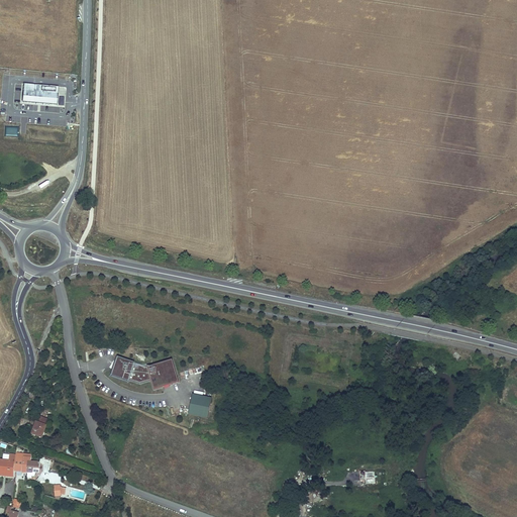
[(24,84),(22,102),(58,104),(59,86),(24,84)]
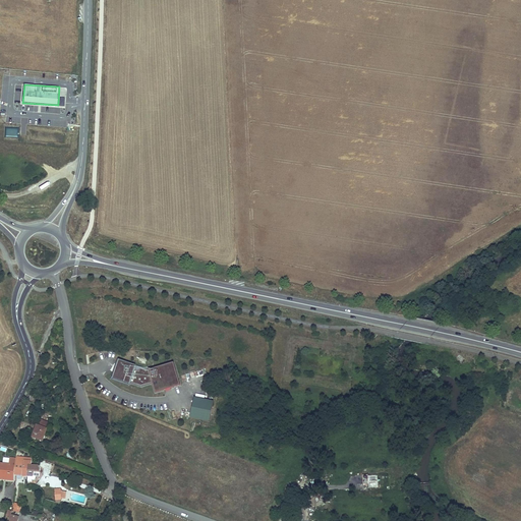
[(18,137),(18,127),(5,127),(5,137),(18,137)]
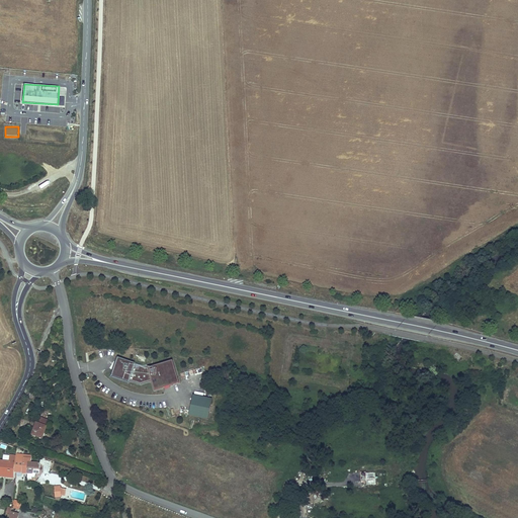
[(116,371),(120,364),(123,366),(123,365),(139,370),(148,368),(116,358),(110,376),(128,382),(128,381),(112,375),(114,370),(116,371)]
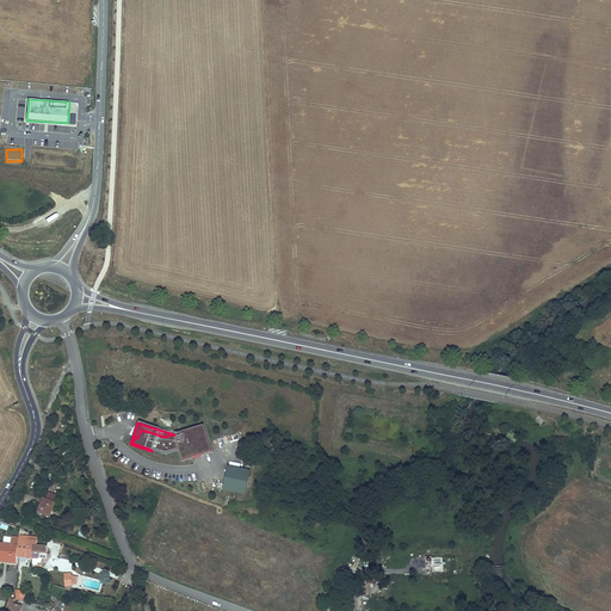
[(204,425),(174,434),(164,437),(146,431),(146,432),(142,430),(137,438),(135,437),(133,443),(152,450),(152,449),(166,454),(179,449),(183,461),(192,457),(211,451),(204,425)]
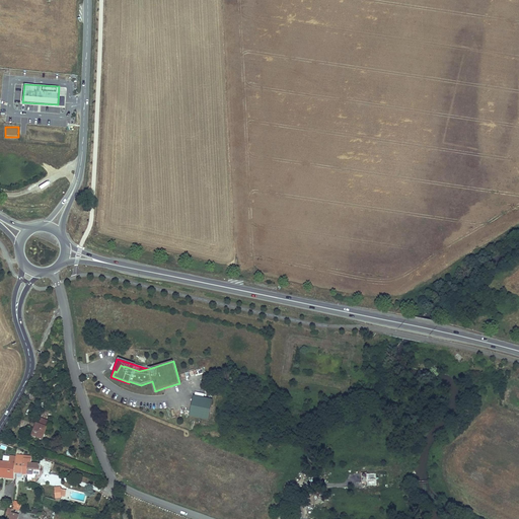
[(32,399),(35,393),(30,388),(25,398),(32,399)]
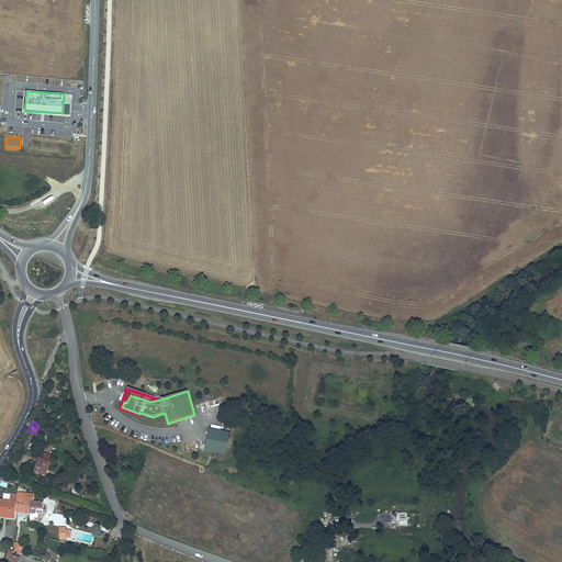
[(225,456),(231,433),(210,428),(205,451),(225,456)]
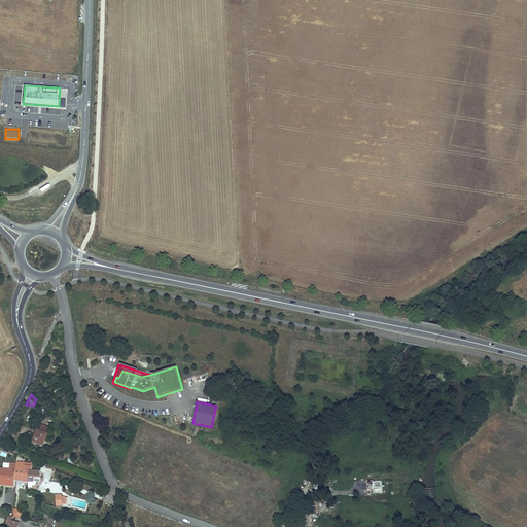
[(39,424),(37,430),(47,434),(49,428),(39,424)]
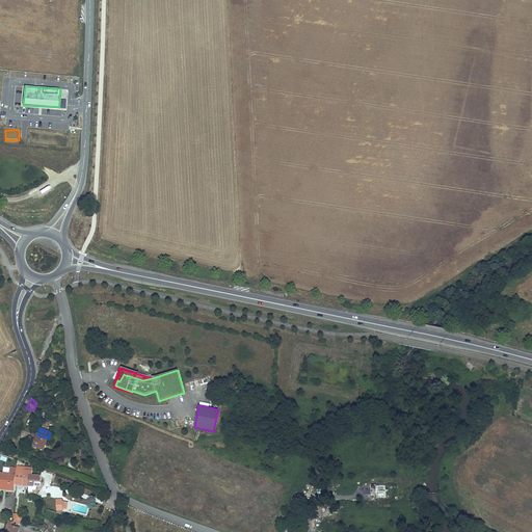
[(37,434),(33,447),(44,450),(48,439),(37,434)]
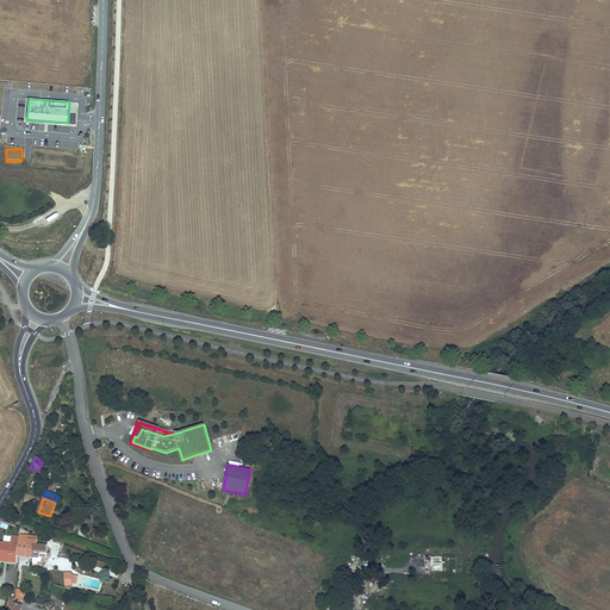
[(29,533),(20,530),(19,537),(18,545),(32,546),(32,545),(37,545),(37,536),(29,536),(29,533)]
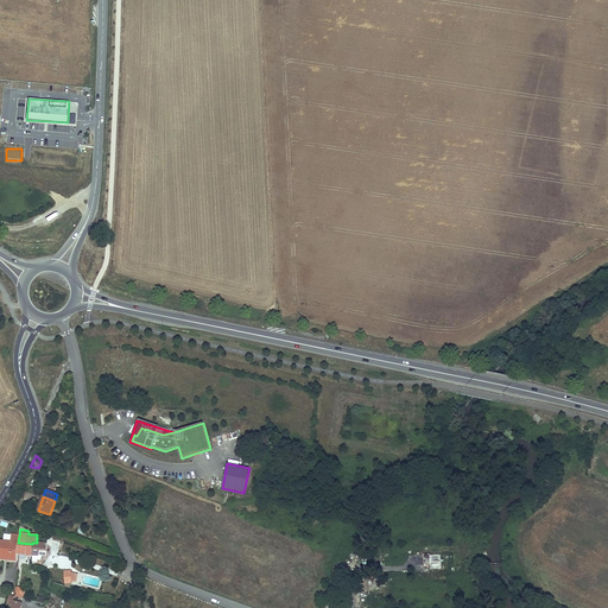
[(10,543),(0,540),(0,558),(16,561),(17,550),(18,543),(19,536),(12,534),(10,543)]
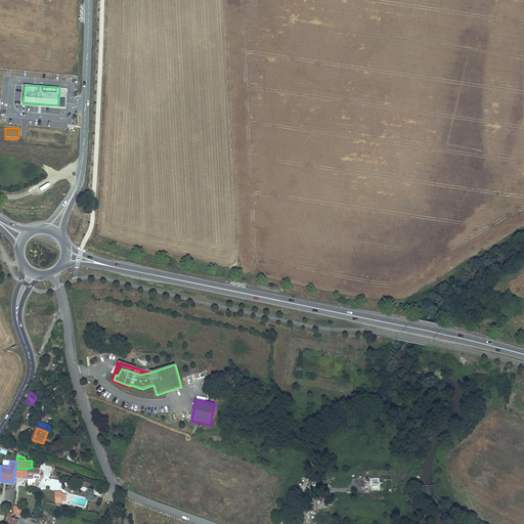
[(27,478),(28,469),(15,468),(14,474),(16,474),(16,477),(27,478)]
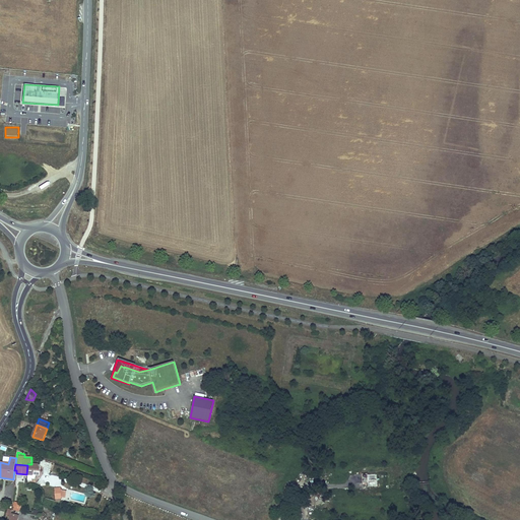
[(31,464),(27,464),(27,465),(26,474),(26,481),(31,481),(34,475),(40,475),(40,473),(41,468),(35,467),(35,465),(31,464)]
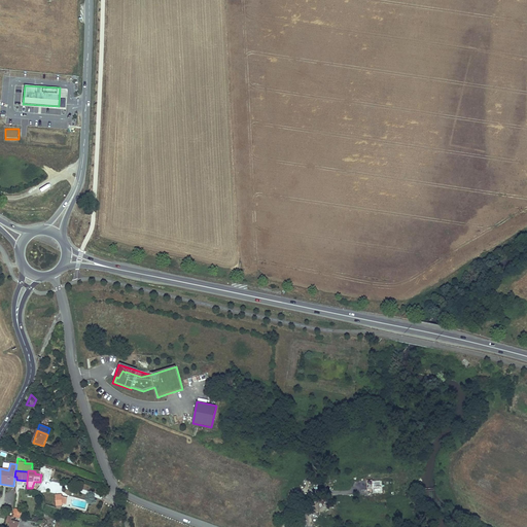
[(14,499),(8,496),(3,506),(9,510),(14,499)]
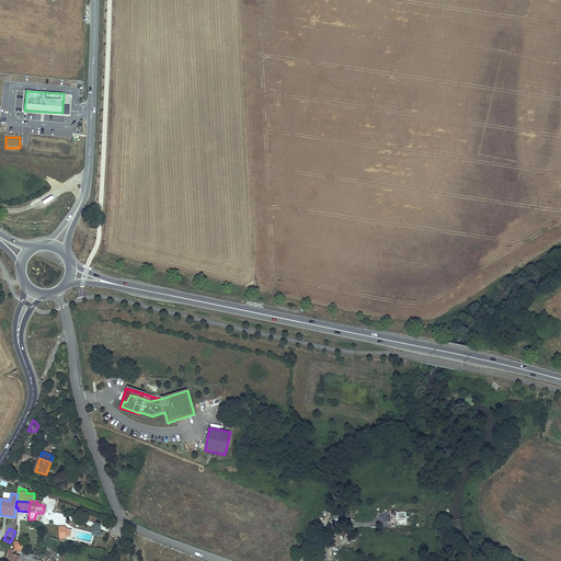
[(18,560),(20,558),(11,556),(11,551),(7,550),(6,559),(10,560),(9,560),(18,560)]
